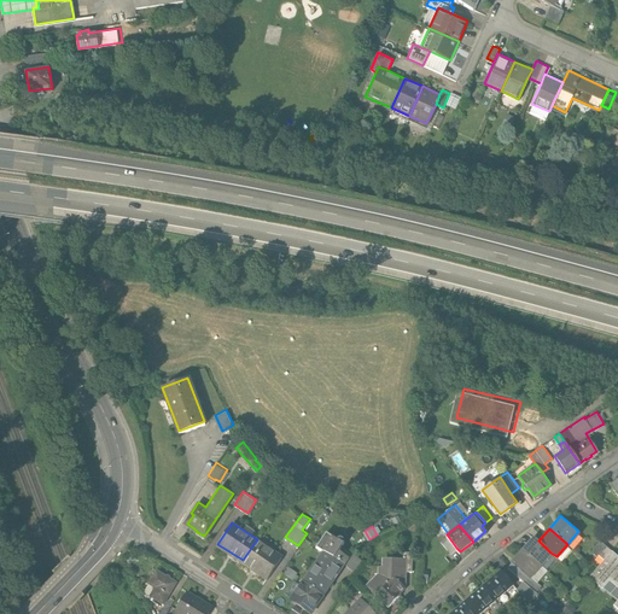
[(452,551),(456,548),(447,534),(441,539),(452,551)]
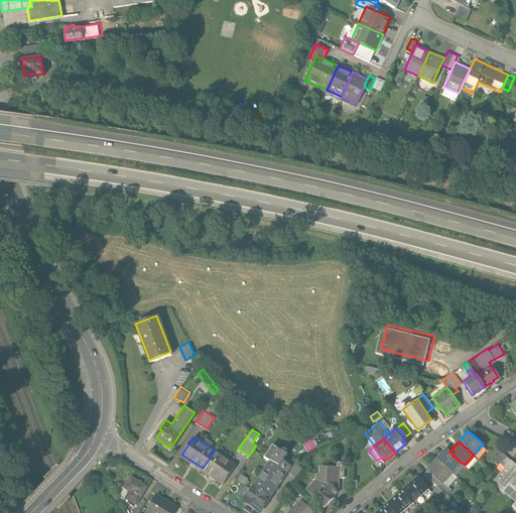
[(277,447),(269,459),(287,471),(291,465),(283,460),(286,454),(277,447)]
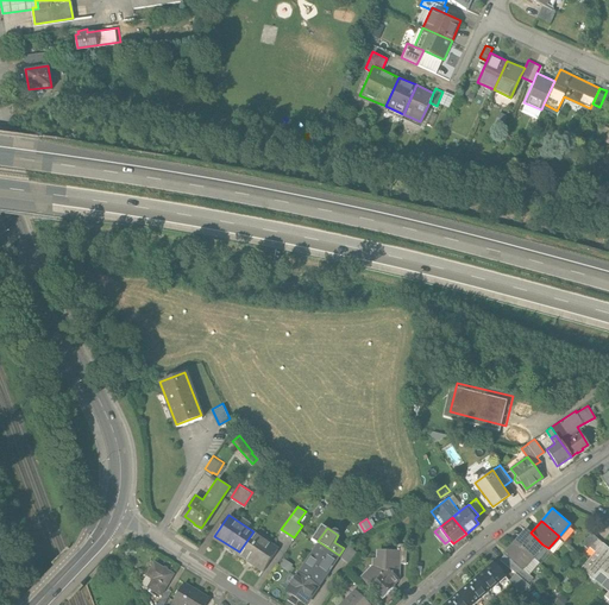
[(525,528),(514,541),(533,556),(542,544),(531,533),(525,528)]
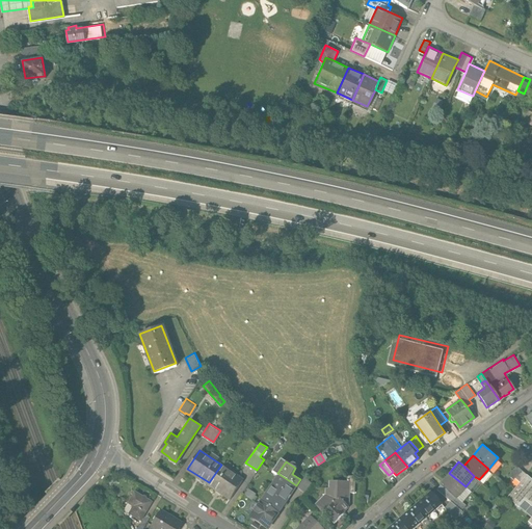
[(522,469),(516,464),(508,473),(513,477),(515,476),(522,469)]
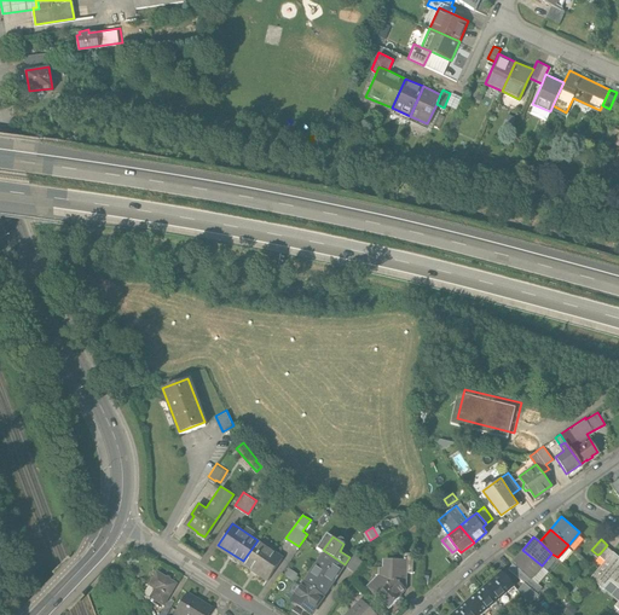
[(282,556),(258,540),(243,561),(267,578),(282,556)]
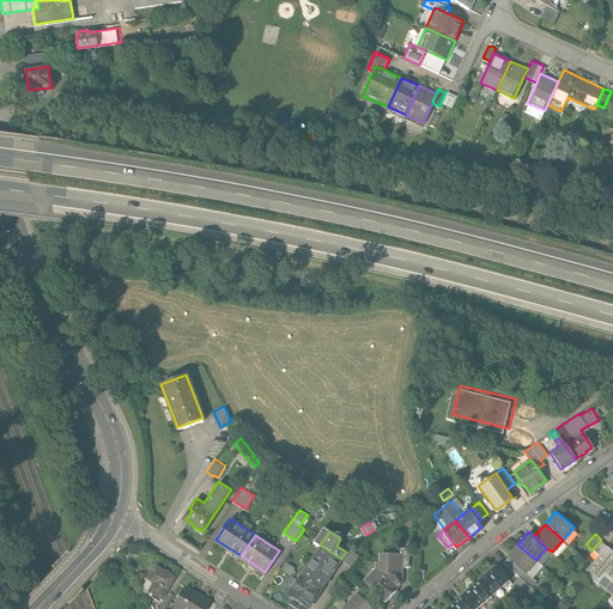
[(607,544),(601,540),(594,548),(599,553),(607,544)]
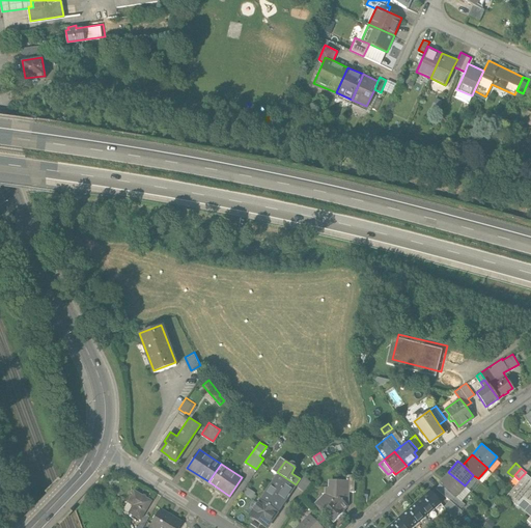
[(277,472),(260,498),(279,510),(296,484),(277,472)]
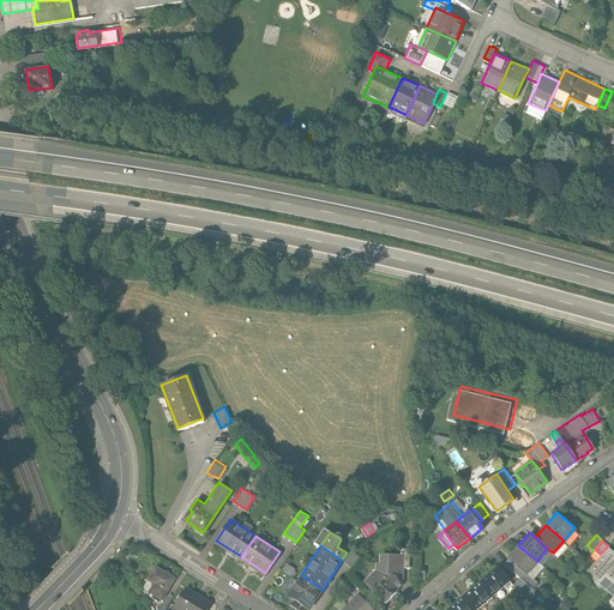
[(527,573),(537,561),(518,545),(509,557),(527,573)]
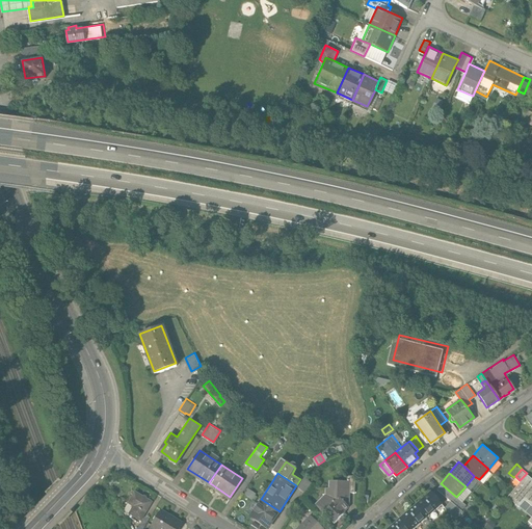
[(531,477),(527,473),(520,480),(506,496),(513,503),(514,501),(519,504),(525,497),(531,503),(531,477)]
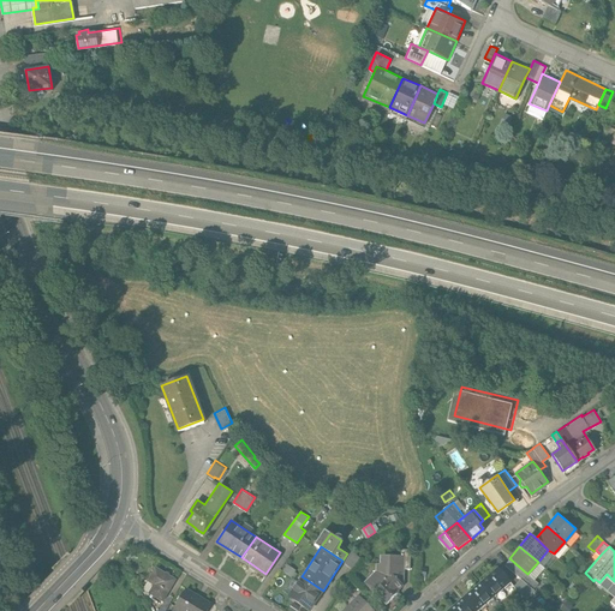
[(402,549),(401,556),(405,556),(404,585),(411,585),(411,557),(413,557),(413,549),(402,549)]
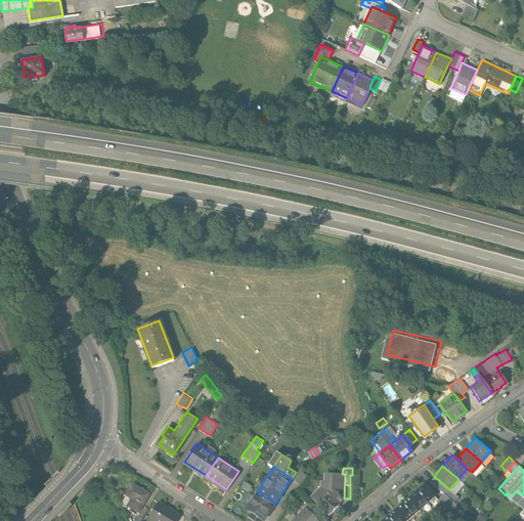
[(323,508),(330,514),(340,505),(339,503),(344,498),(345,474),(342,474),(324,473),(324,480),(321,480),(320,486),(311,495),(319,505),(317,506),(320,509),(323,508)]
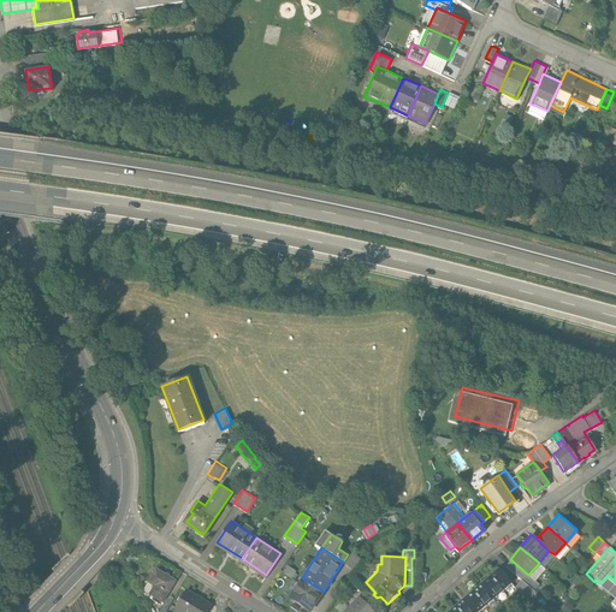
[(510,559),(505,564),(538,592),(543,587),(528,575),(510,559)]
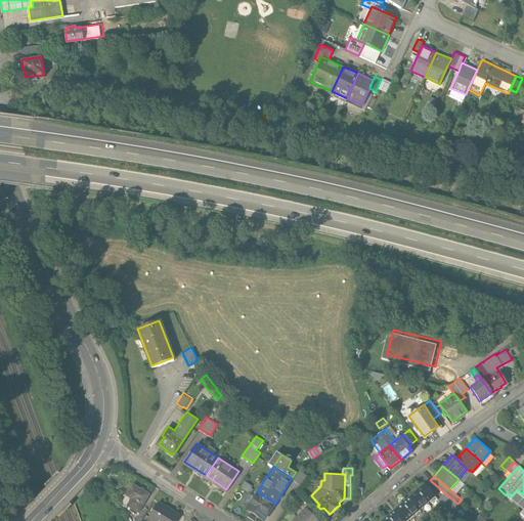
[(252,485),(245,480),(242,484),(249,489),(252,485)]
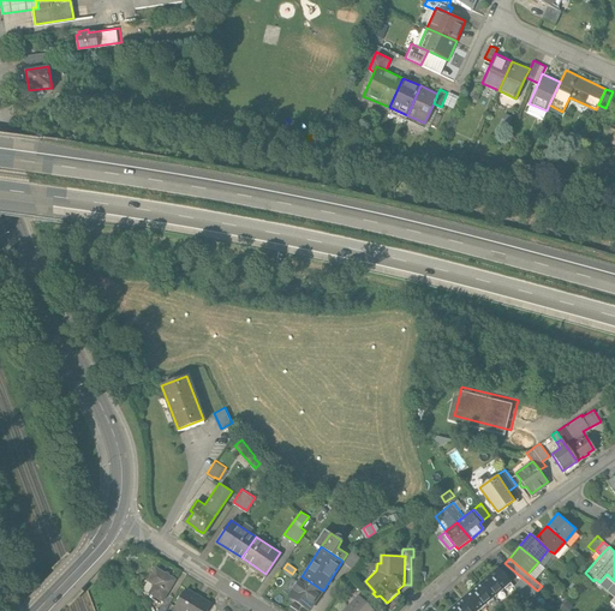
[(175,577),(156,567),(148,580),(154,583),(149,592),(162,599),(175,577)]
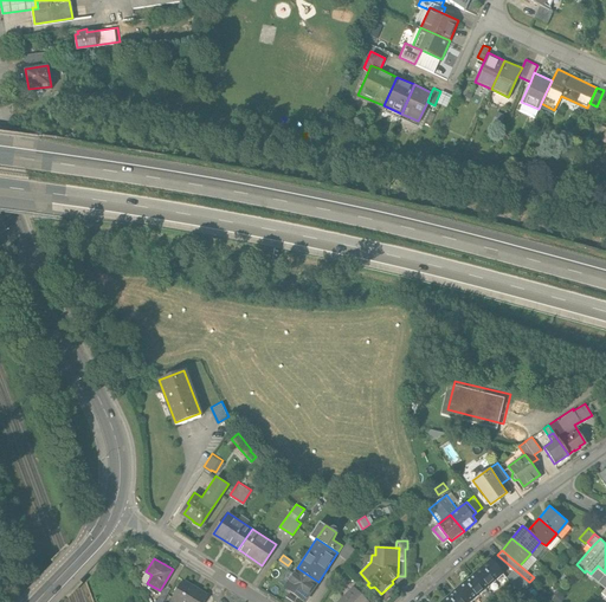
[(472,575),(484,588),(502,573),(490,558),(472,575)]
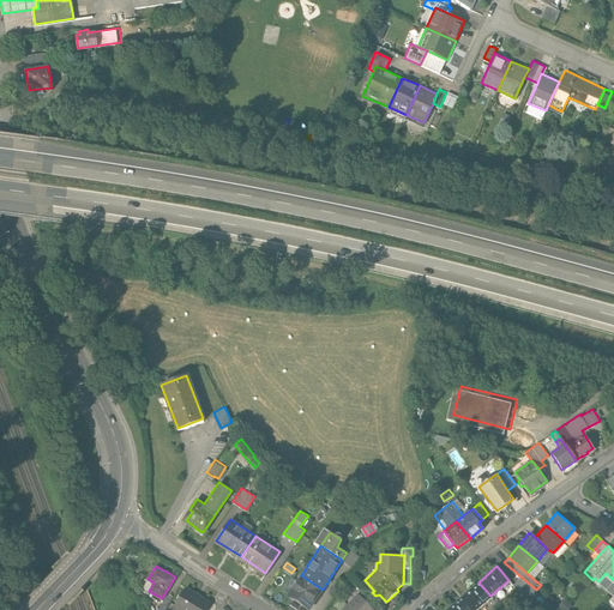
[(301,575),(288,593),(309,608),(323,590),(301,575)]
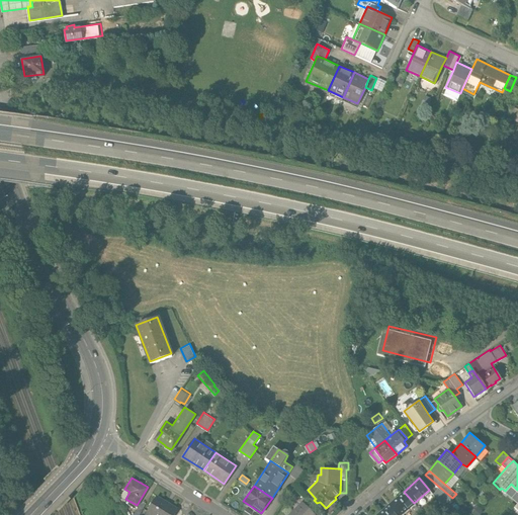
[(391,504),(400,514),(401,514),(414,503),(404,492),(391,504)]
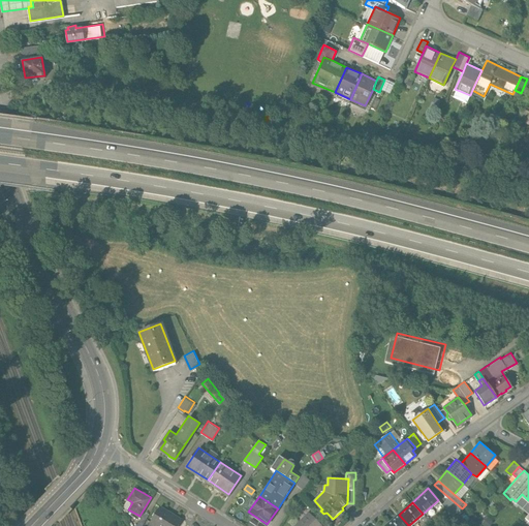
[(160,505),(149,524),(153,525),(176,525),(181,519),(160,505)]
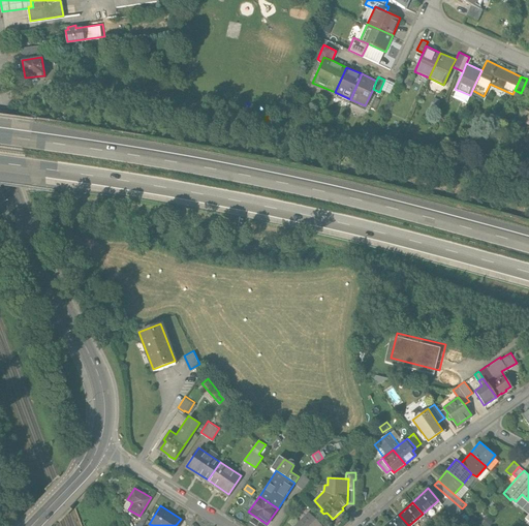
[(314,511),(310,514),(319,523),(323,519),(314,511)]
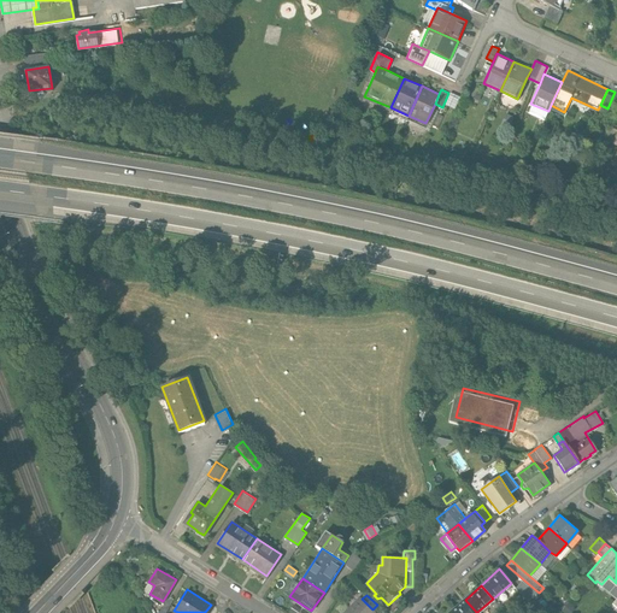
[(360,597),(344,612),(376,612),(372,609),(362,599),(360,597)]
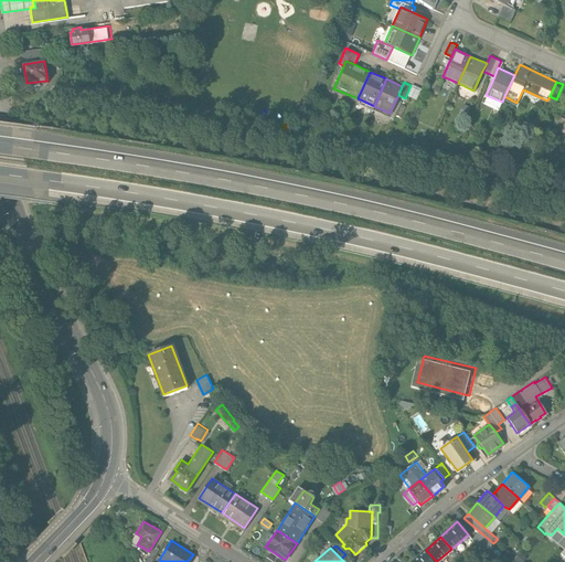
[(436,561),(426,550),(412,561),(436,561)]
